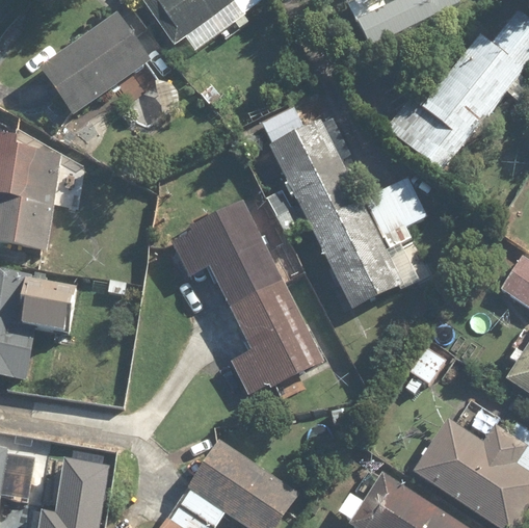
[(143,0),(142,1),(175,45),(209,19),(223,37),(247,20),(242,12),(260,0),(143,0)]
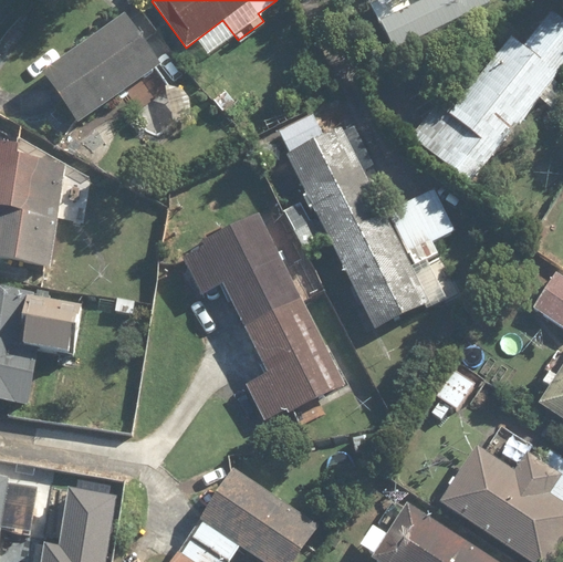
[(487,3),(486,0),(419,0),(377,22),(393,51),(487,3)]
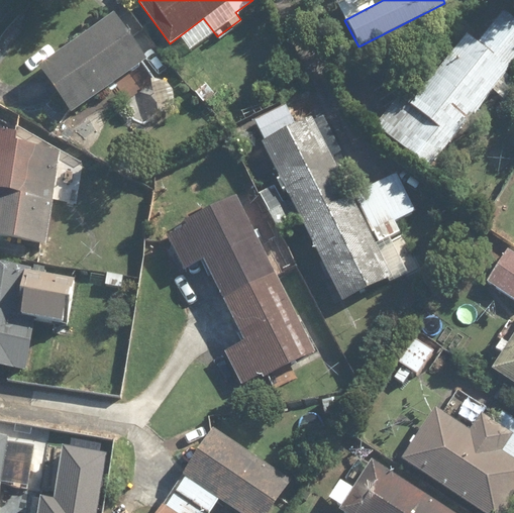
[(148,59),(115,10),(33,66),(67,114),(148,59)]
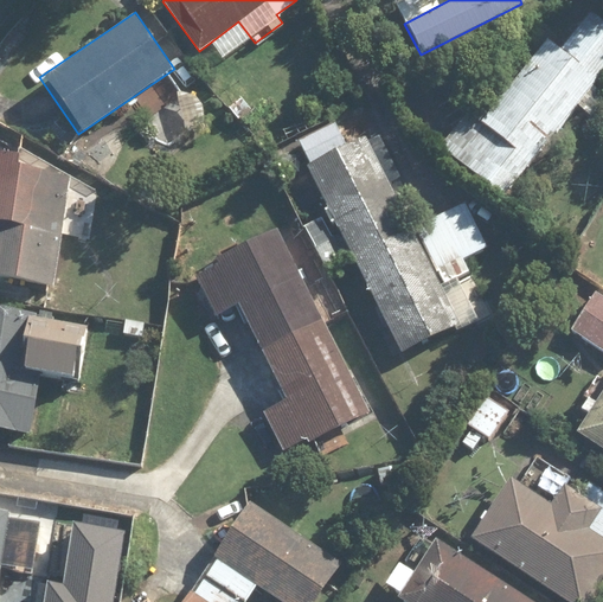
[(592,85),(602,71),(602,27),(588,15),(563,49),(547,36),(485,115),(466,100),(434,141),(501,196),(573,103),(588,114),(602,94),(592,85)]
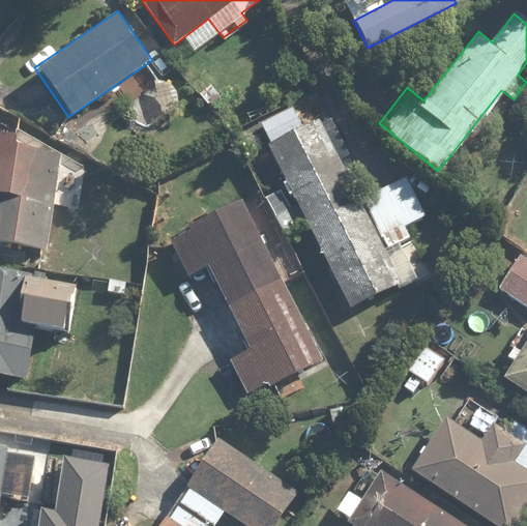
[(222,89),(195,59),(180,72),(206,101),(222,89)]
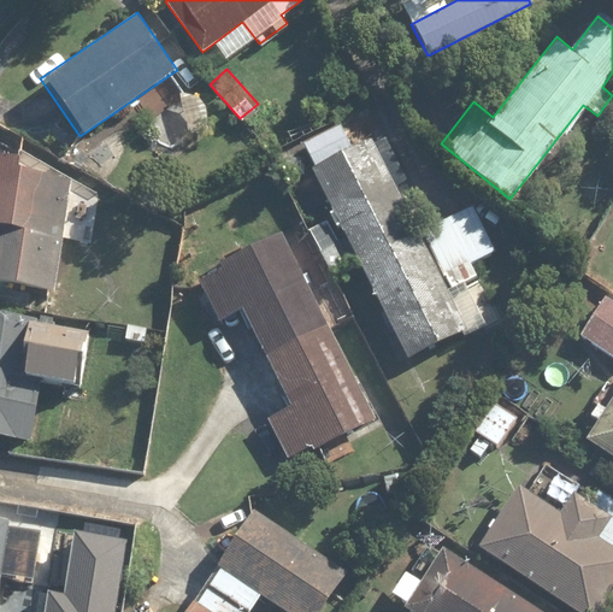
[(211,124),(190,90),(149,116),(170,148),(211,124)]
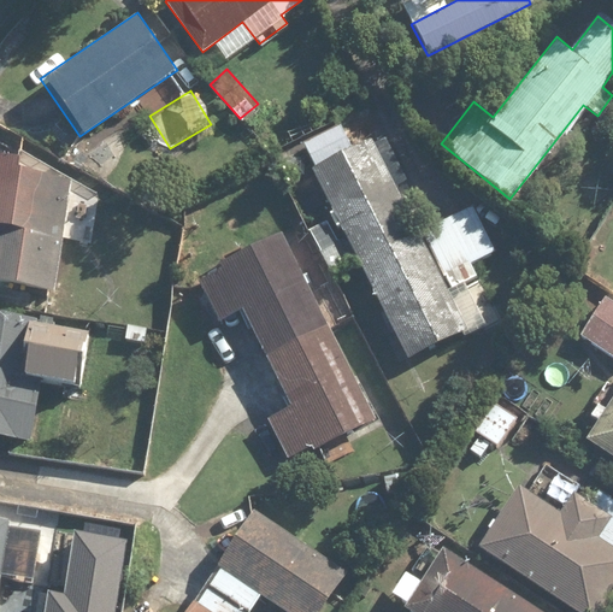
[(339,127),(302,143),(347,235),(336,240),(328,222),(310,230),(332,277),(360,264),(404,355),(494,312),(469,260),(494,247),(473,205),(413,234),(389,182),(400,177),(378,133),(348,147),(339,127)]
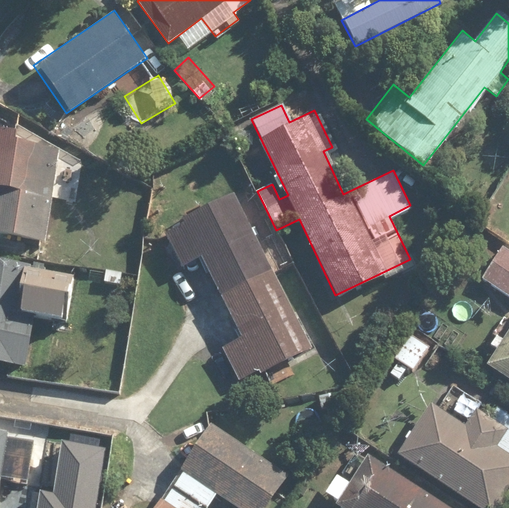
[(57,149),(24,135),(0,131),(0,232),(46,239),(57,149)]
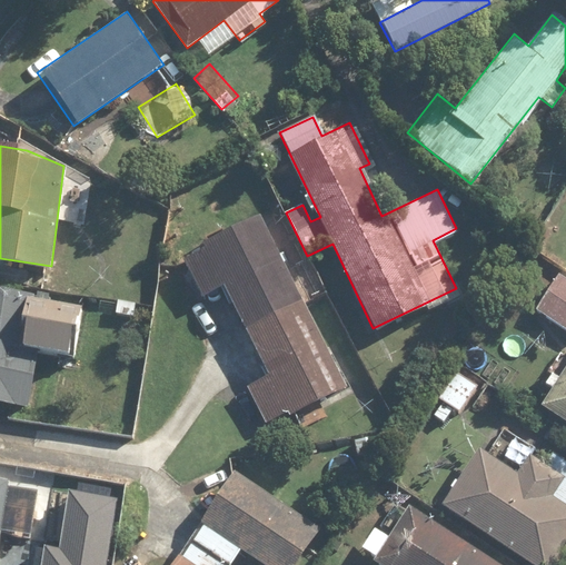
[(348,385),(261,217),(212,241),(216,247),(189,260),(206,293),(222,285),(268,374),(246,385),(265,420),(287,409),(290,415),(348,385)]
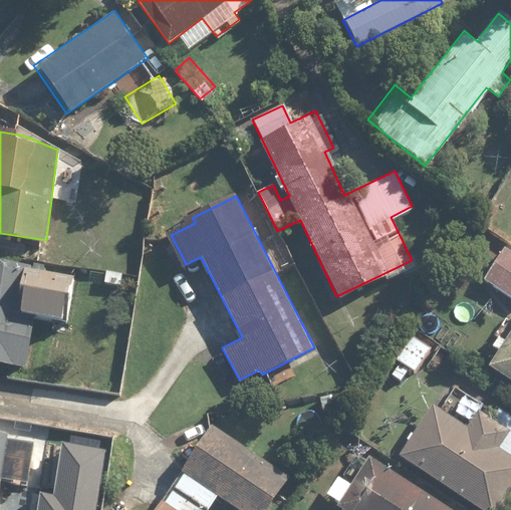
[(510,249),(501,243),(479,278),(510,297),(510,249)]
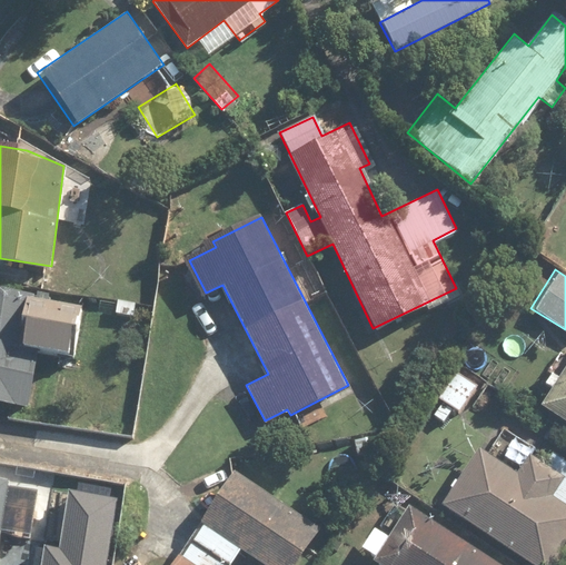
[(78,298),(0,287),(0,398),(27,403),(33,350),(70,355),(78,298)]
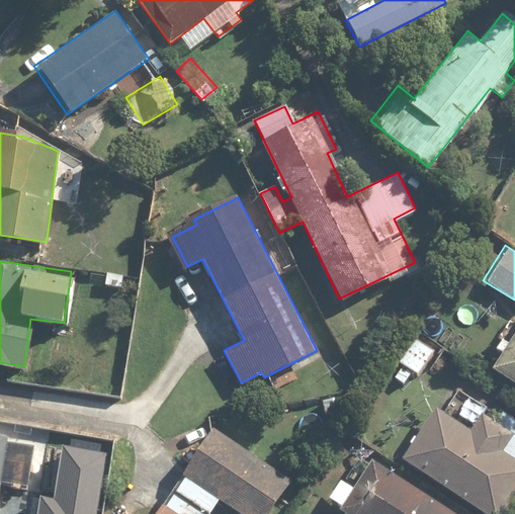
[(514,330),(492,369),(514,383),(514,330)]
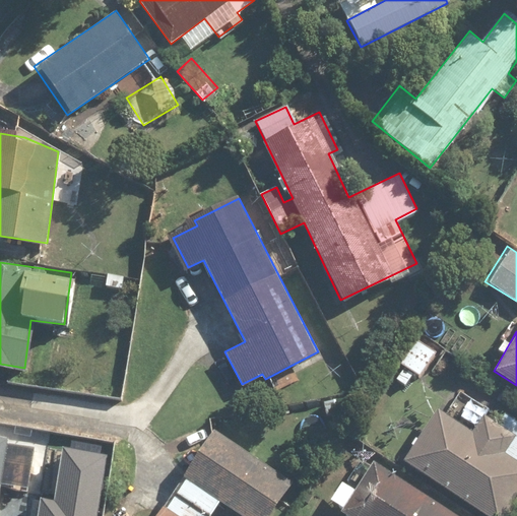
[(403,363),(394,377),(404,383),(413,370),(421,374),(436,351),(413,336),(397,360),(403,363)]
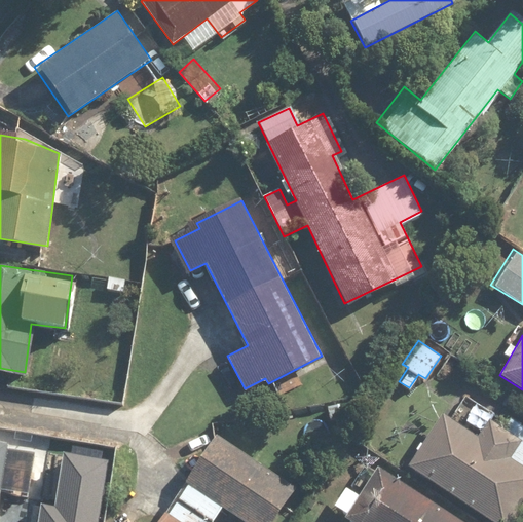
[(463,425),(444,412),(409,464),(494,521),(506,521),(522,497),(522,421),(519,419),(508,436),(473,413),(463,425)]
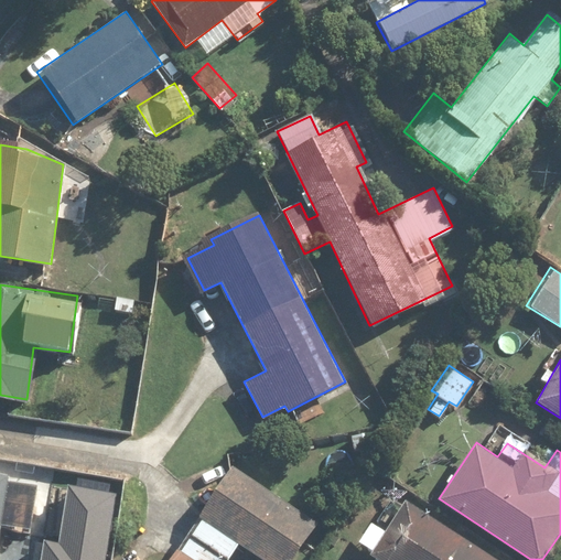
[(290,559),(315,523),(230,467),(169,559),(225,559),(235,546),(256,559),(290,559)]
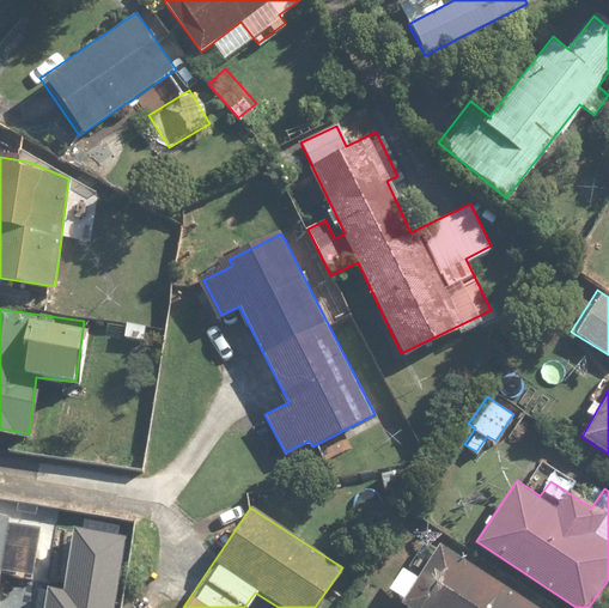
[(10,514),(0,512),(0,572),(37,578),(43,535),(8,530),(10,514)]
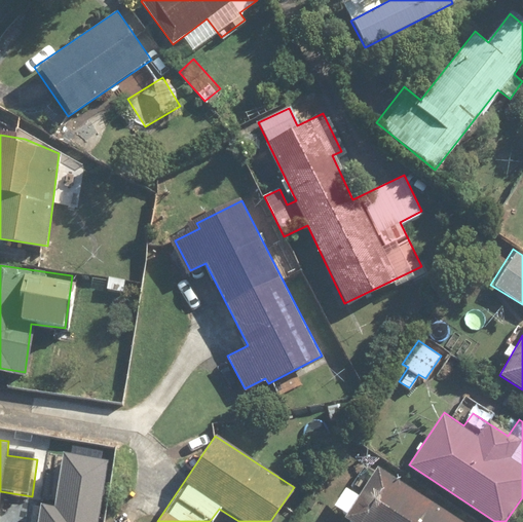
[(40,500),(35,521),(98,521),(110,455),(63,446),(52,502),(40,500)]
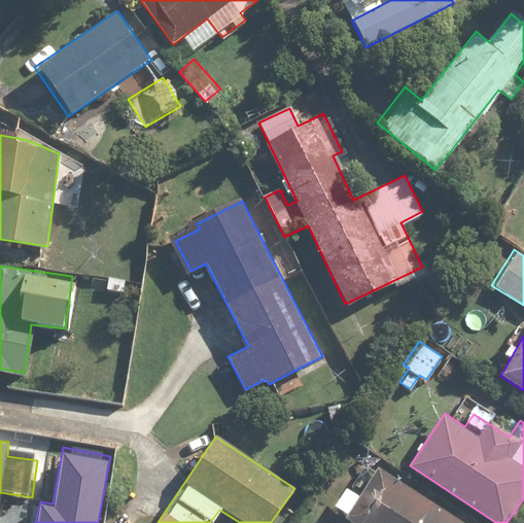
[(333,504),(347,514),(342,521),(345,522),(463,522),(380,466),(376,472),(360,462),(333,504)]
